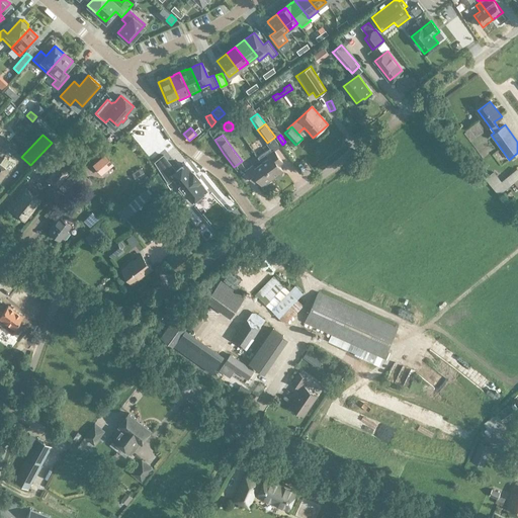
[(270,148),(258,157),(263,163),(273,178),(275,177),(276,178),(278,179),(282,175),(282,173),(282,172),(283,171),(279,165),(283,162),(275,151),(274,149),(272,151),(270,148)]
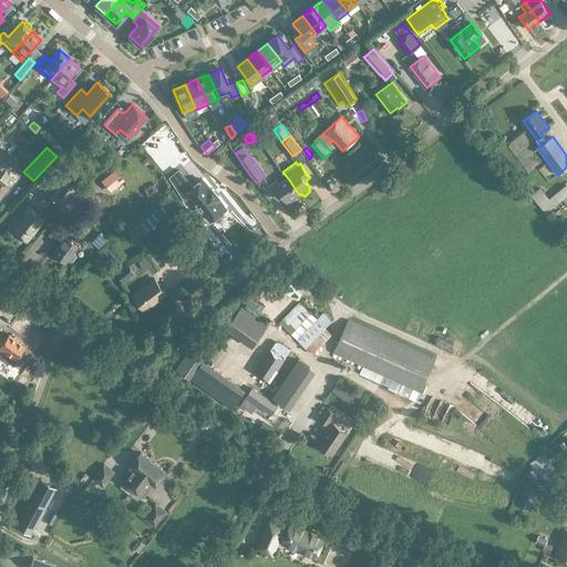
[(110,174),(102,182),(111,192),(124,179),(114,169),(110,174)]
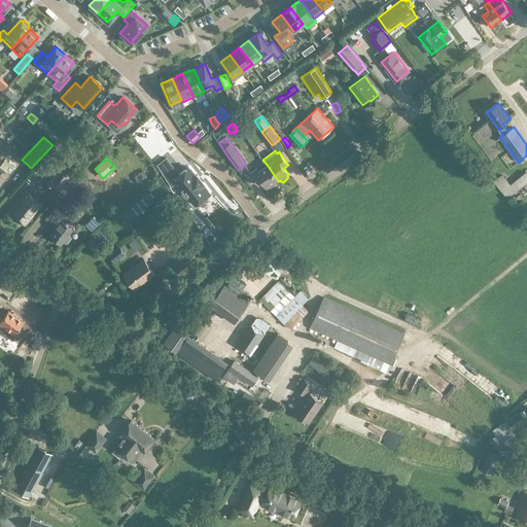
[(166,157),(159,165),(172,185),(177,181),(182,188),(180,189),(185,197),(187,196),(196,205),(210,194),(203,184),(204,183),(203,181),(199,176),(198,175),(196,176),(188,167),(179,174),(176,170),(166,157)]
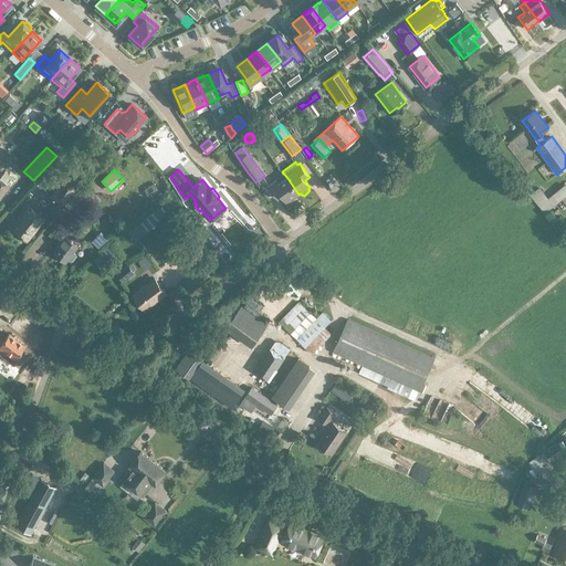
[(0,197),(9,185),(0,178),(0,197)]
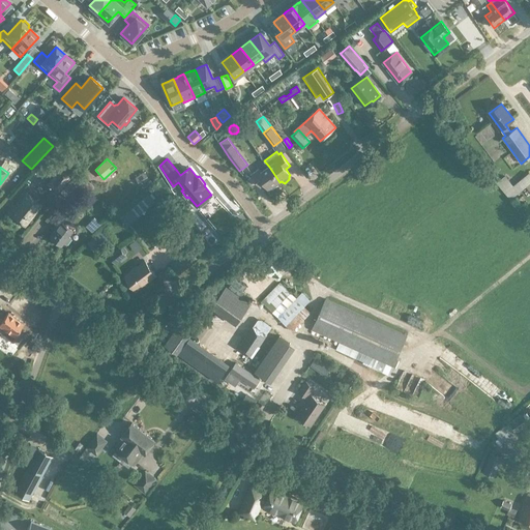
[(280,182),(268,167),(261,173),(258,169),(252,174),(261,186),(265,183),(269,189),(280,182)]
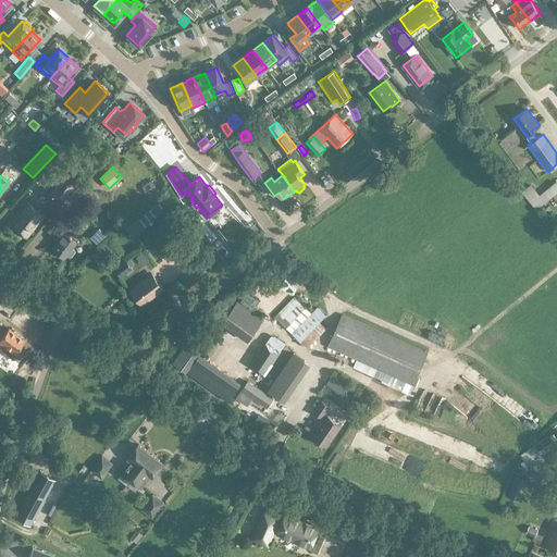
[(73,186),(63,177),(50,194),(60,202),(73,186)]
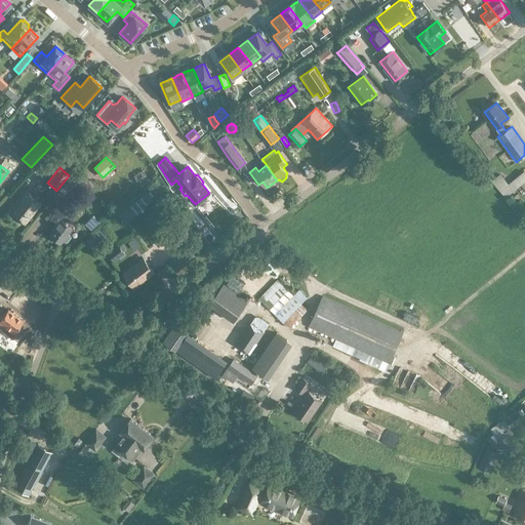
[(139,185),(149,178),(143,169),(133,175),(139,185)]
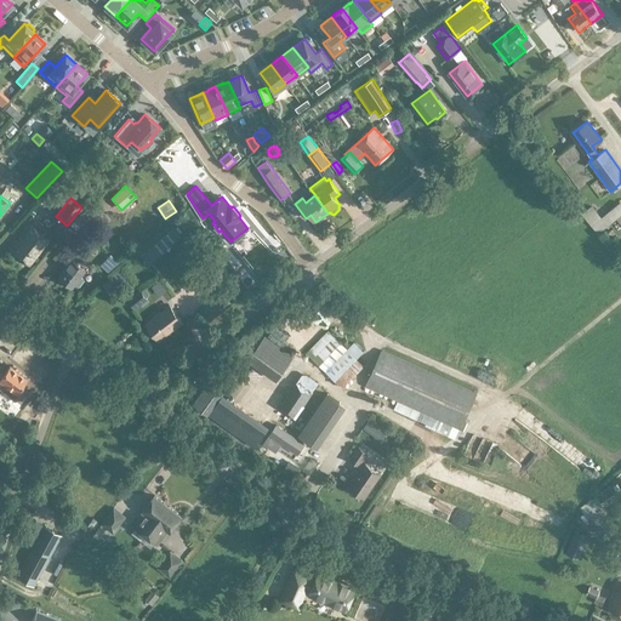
[(101,210),(92,201),(73,221),(83,229),(101,210)]
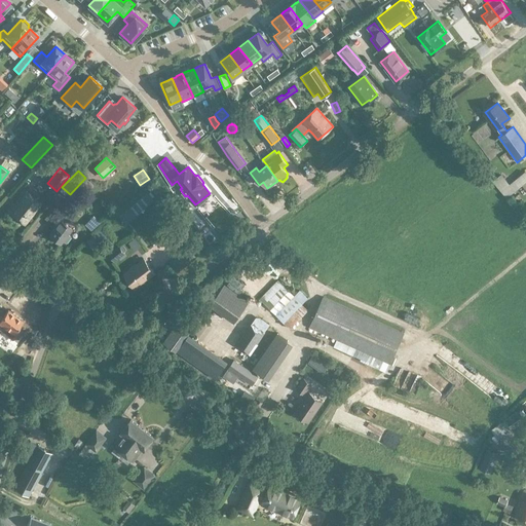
[(525,189),(525,173),(525,172),(510,184),(500,175),(496,178),(492,174),(488,177),(506,198),(522,185),(525,189)]
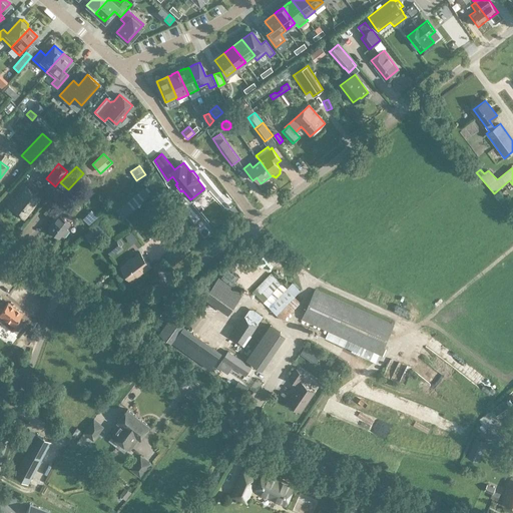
[(25,185),(8,206),(24,219),(40,198),(25,185)]
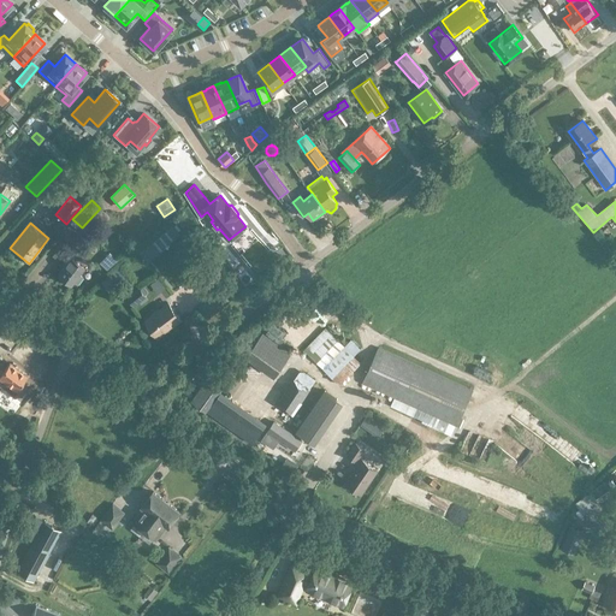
[(175,225),(140,253),(148,261),(182,234),(175,225)]
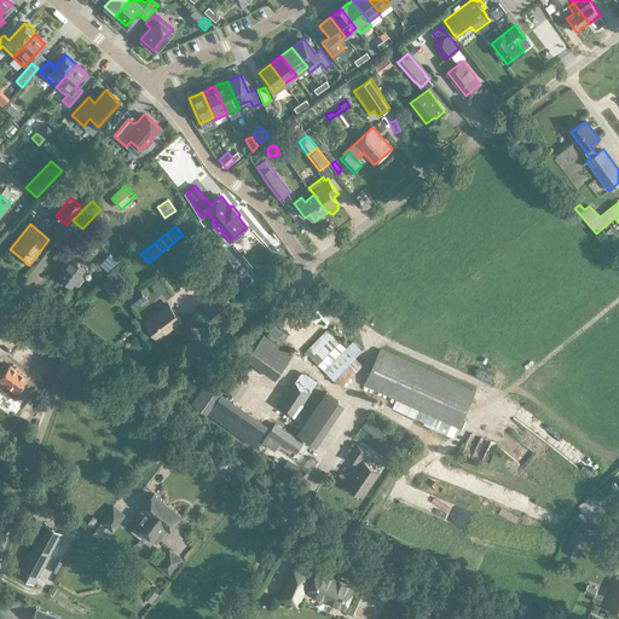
[(58,262),(65,253),(61,248),(52,258),(58,262)]
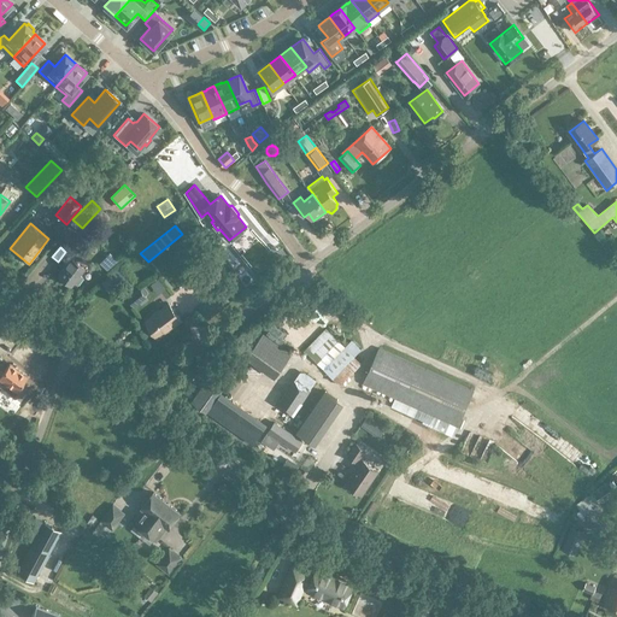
[(109,271),(118,260),(110,253),(100,263),(109,271)]
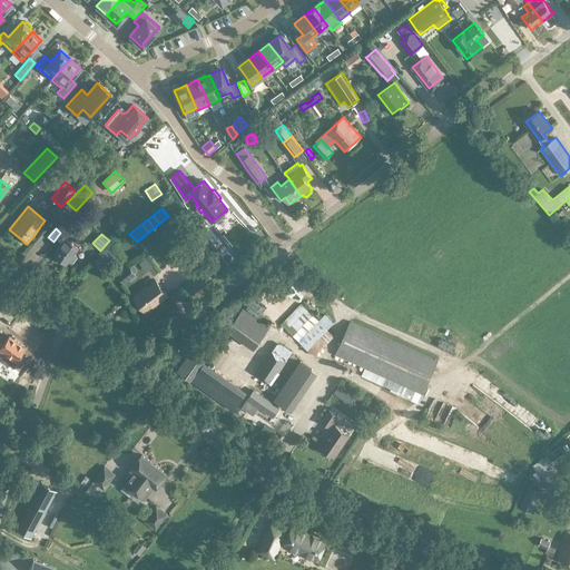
[(76,256),(72,254),(77,248),(65,239),(53,255),(66,264),(68,261),(71,263),(76,256)]
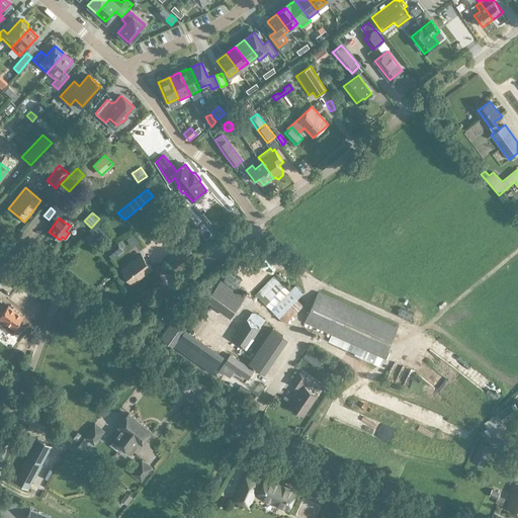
[(100,226),(85,238),(91,246),(106,234),(100,226)]
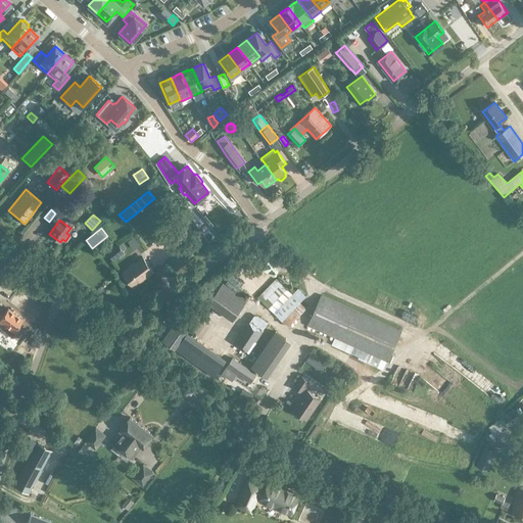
[(117,244),(108,252),(113,259),(124,252),(123,250),(119,246),(117,244)]
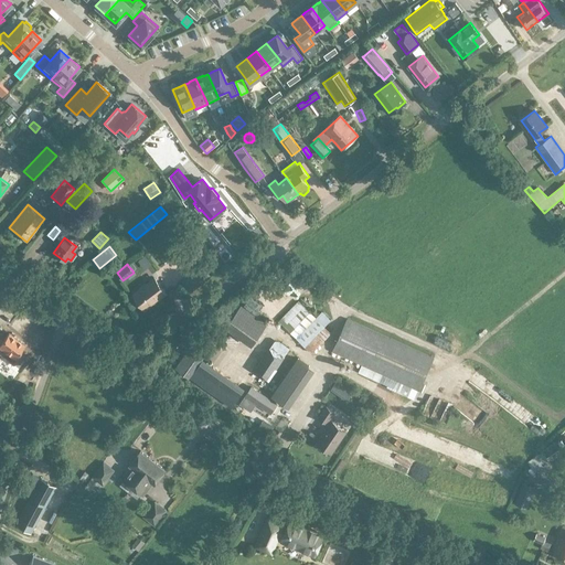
[(203,265),(182,281),(191,292),(212,276),(203,265)]
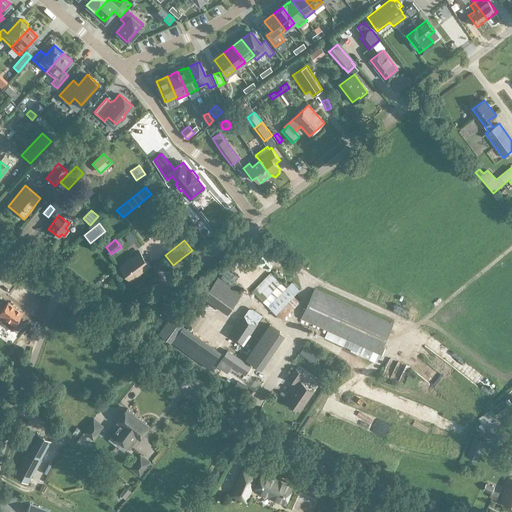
[(131,280),(150,265),(140,252),(121,267),(131,280)]
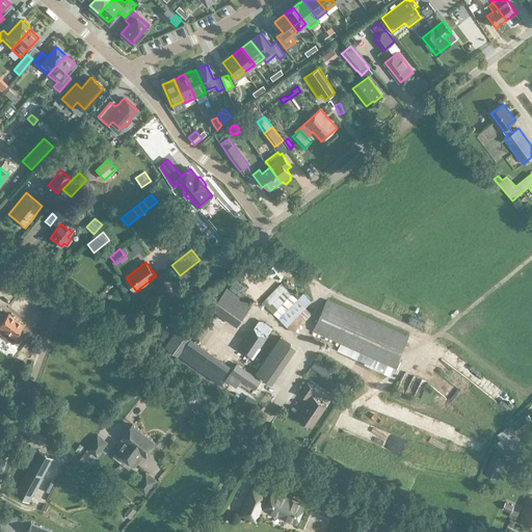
[(262,301),(293,333),(312,314),(304,307),(311,300),(303,293),(297,299),(282,283),(262,301)]
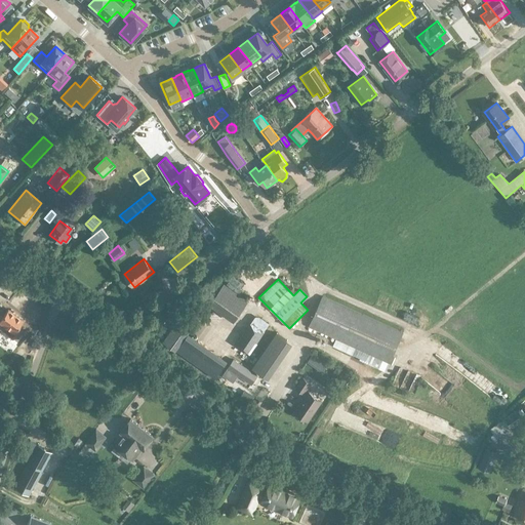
[(404,332),(322,295),(309,327),(390,363),(404,332)]
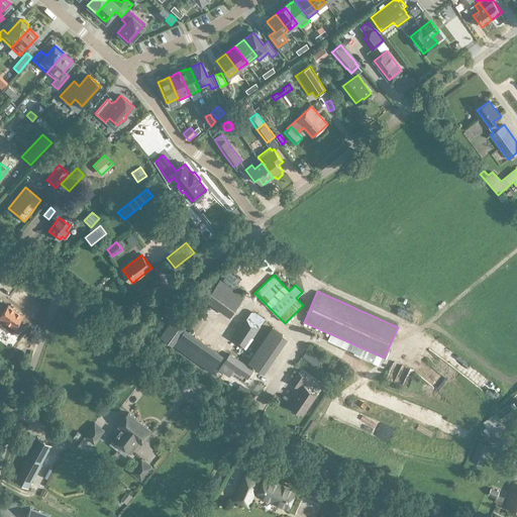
[(241,314),(236,310),(241,303),(227,293),(215,309),(234,323),(241,314)]
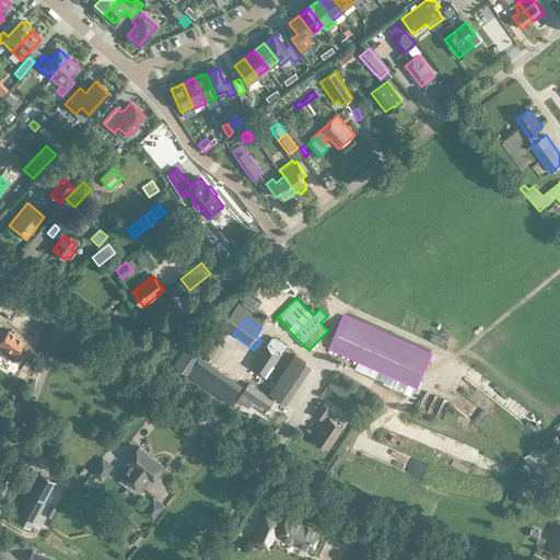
[(0,333),(0,352),(1,353),(13,362),(22,350),(19,348),(24,340),(9,329),(4,337),(0,333)]
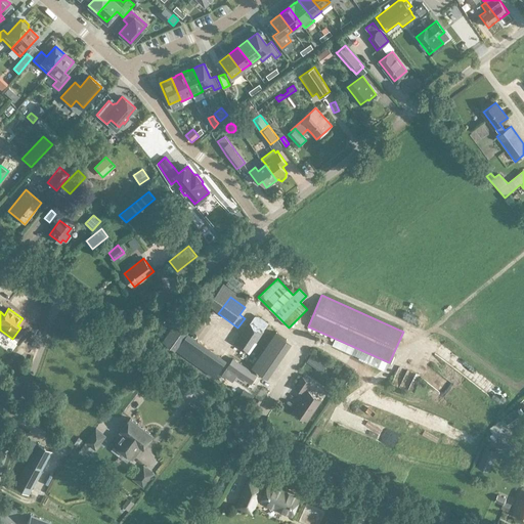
[(250,322),(234,344),(249,354),(264,332),(250,322)]
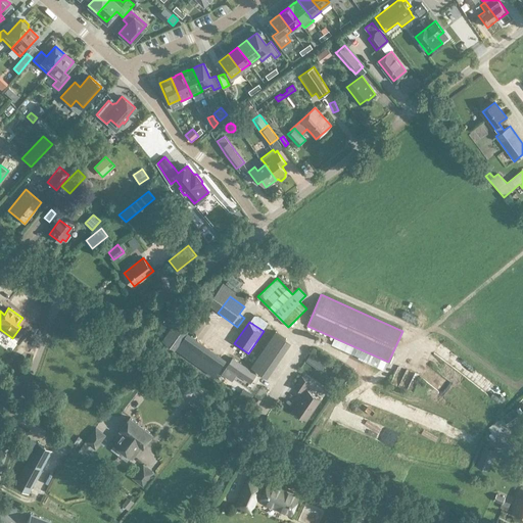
[(200,351),(206,346),(200,339),(194,344),(200,351)]
